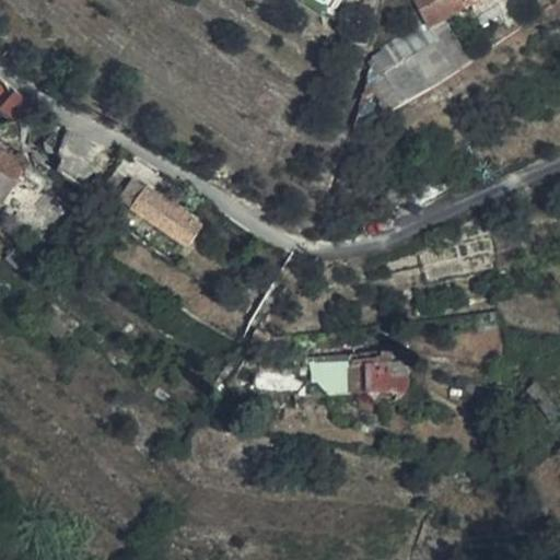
[(417,0),(431,25),(473,0),(417,0)]
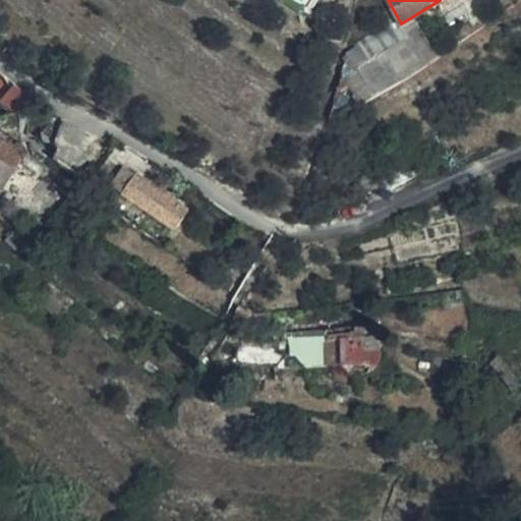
[(361,105),(427,64),(409,37),(371,62),(359,45),(351,51),(337,95),(361,105)]
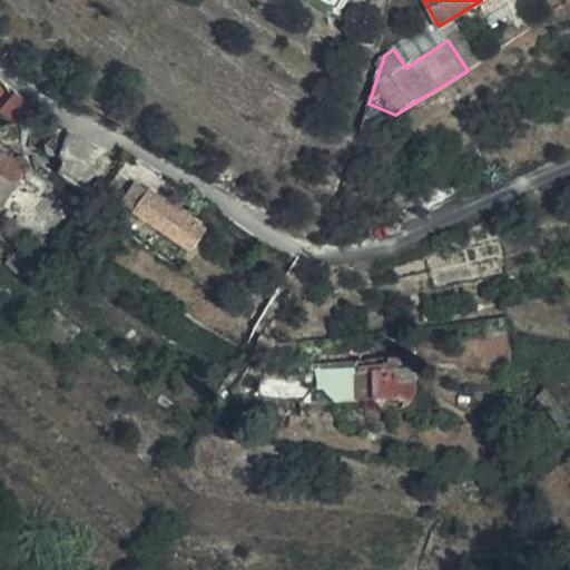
[(23,100),(12,90),(0,84),(0,115),(11,123),(26,117),(31,107),(23,100)]
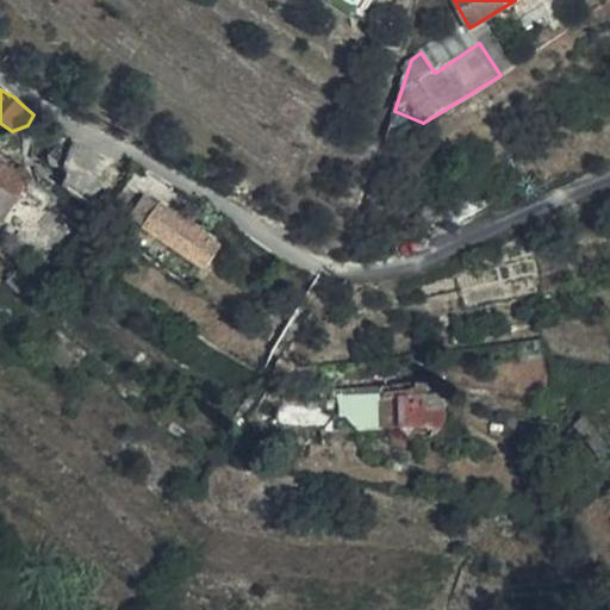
[(0,161),(0,221),(27,180),(0,161)]
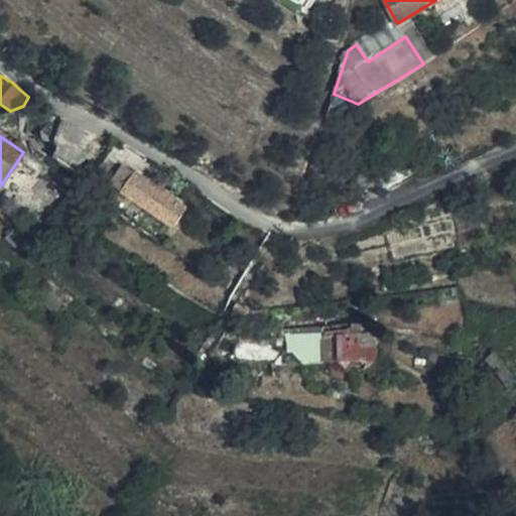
[(115,176),(122,165),(105,153),(98,164),(115,176)]
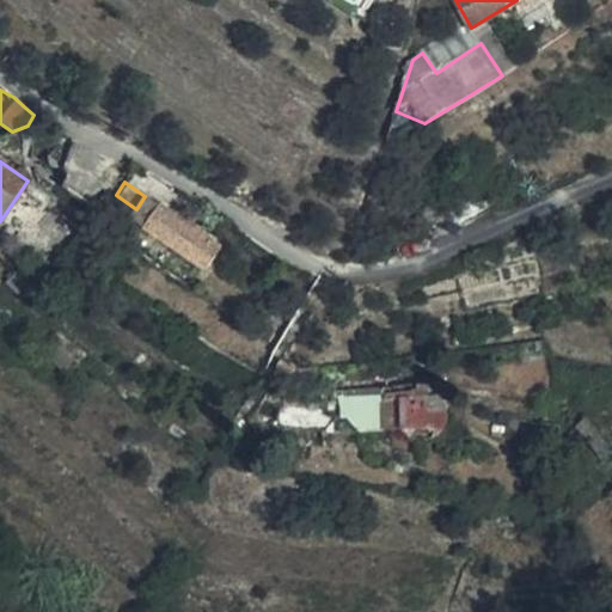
[(145,230),(160,204),(145,196),(136,209),(129,219),(145,230)]
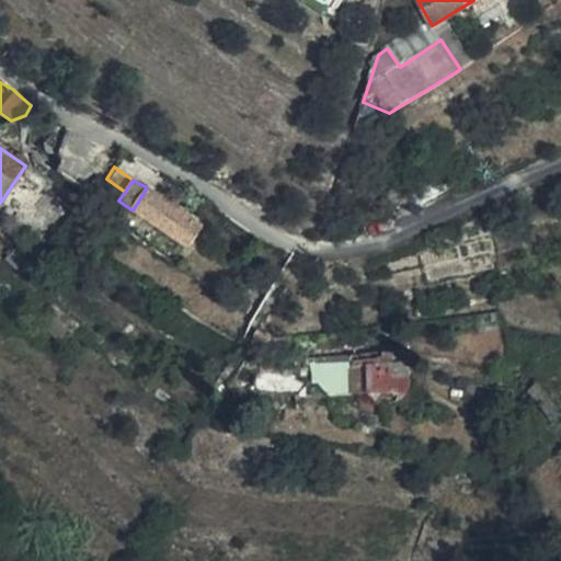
[(204,227),(147,187),(133,210),(189,248),(204,227)]
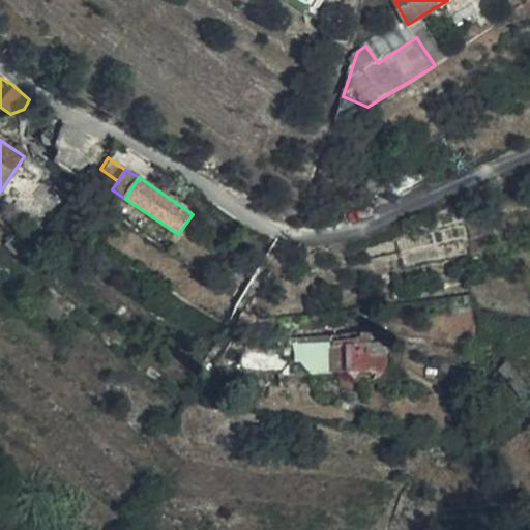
[(9,230),(0,221),(0,233),(4,237),(9,230)]
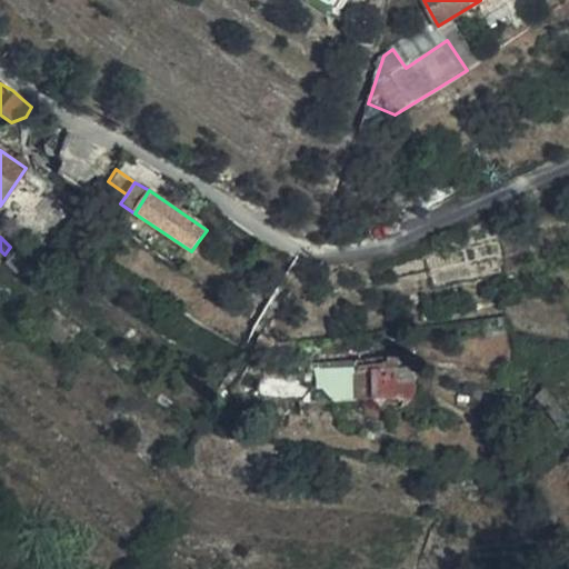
[(319,368),(308,367),(309,377),(253,378),(253,402),(298,400),(310,387),(320,387),(336,401),(375,400),(383,408),(392,411),(401,410),(408,407),(412,402),(417,396),(418,391),(419,386),(418,381),(415,376),(409,369),(410,359),(389,360),(388,365),(349,367),(319,368)]
